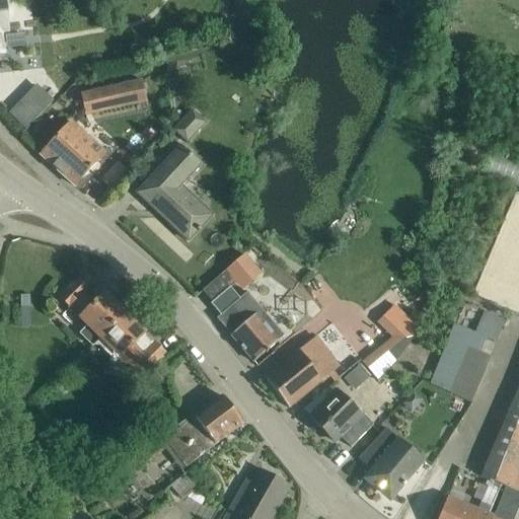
[(148,104),(144,83),(81,97),(86,118),(148,104)]
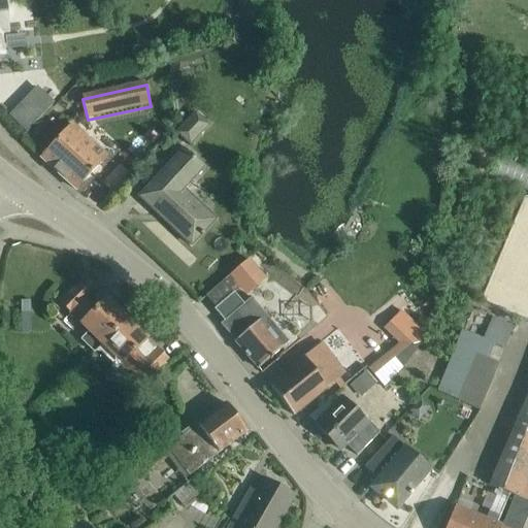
[(36,87),(6,113),(25,134),(55,106),(36,87)]
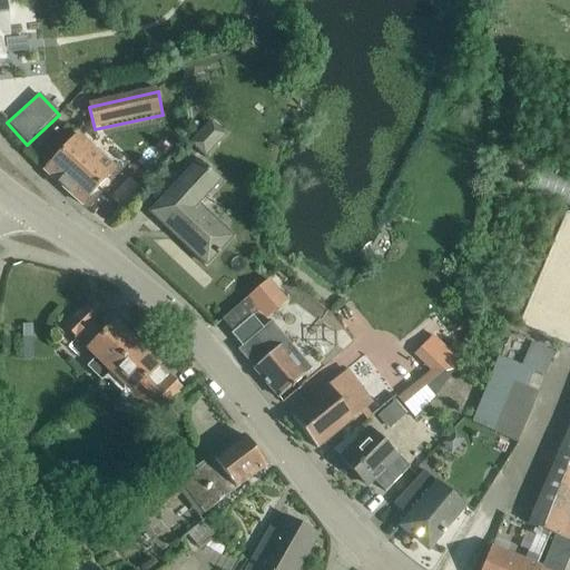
[(204,154),(224,133),(209,118),(189,140),(204,154)]
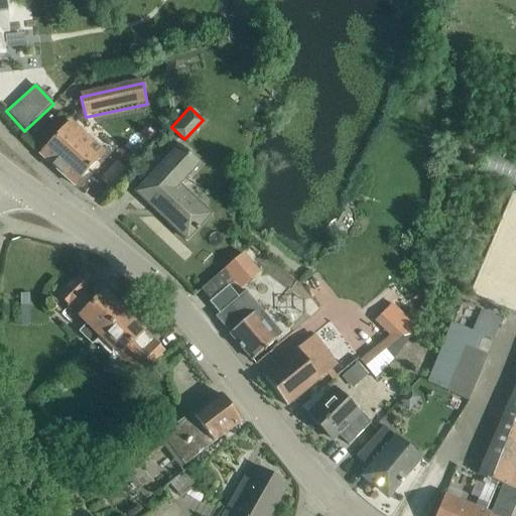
[(75,186),(88,171),(104,153),(71,123),(40,155),(75,186)]
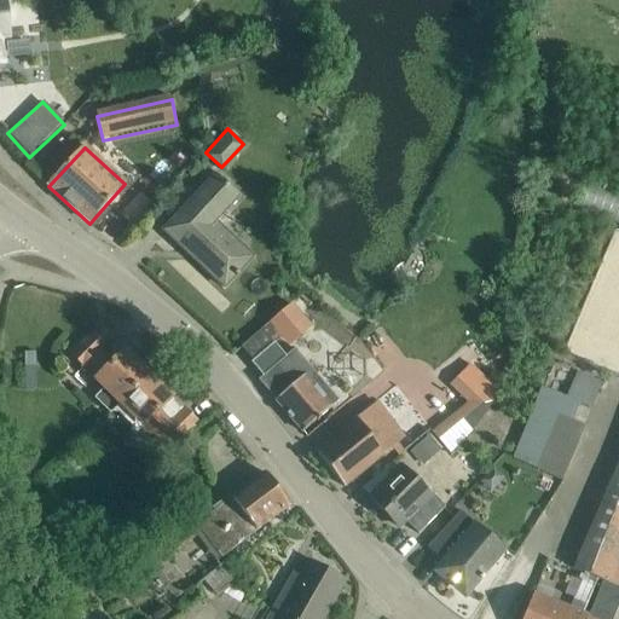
[(236,278),(239,275),(254,259),(213,221),(237,196),(215,175),(163,232),(224,288),(235,277),(236,278)]
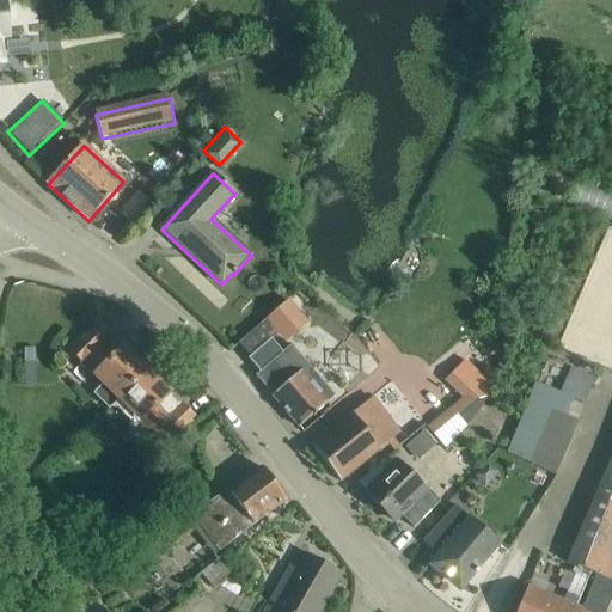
[(611,218),(611,193),(571,184),(567,208),(611,218)]
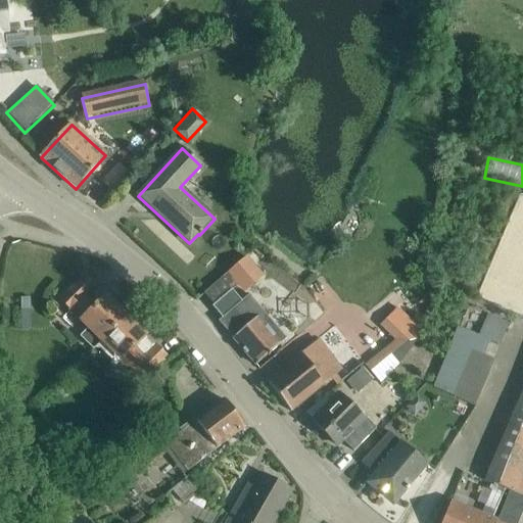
[(246,257),(228,273),(239,285),(246,279),(251,285),(262,276),(246,257)]
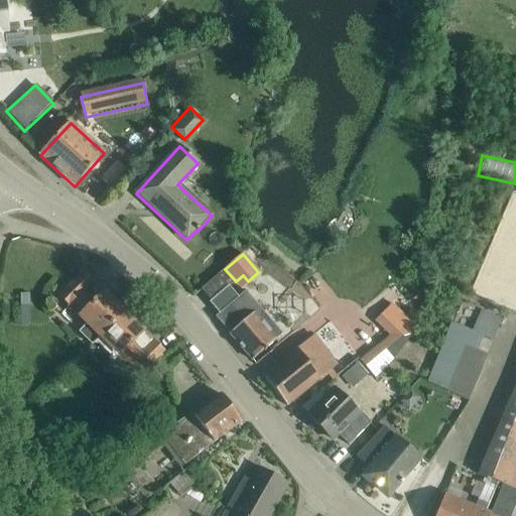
[(101,337),(123,312),(104,293),(92,305),(82,295),(93,283),(83,273),(77,279),(78,280),(60,296),(89,325),(80,333),(92,345),(100,336),(101,337)]
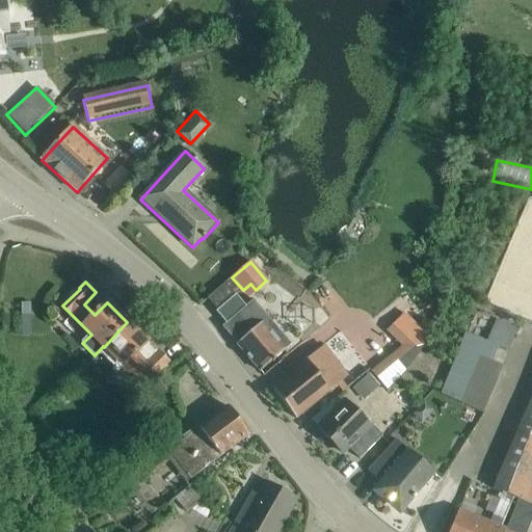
[(227,324),(222,327),(238,345),(237,346),(260,372),(271,363),(272,363),(274,362),(273,361),(291,345),(254,301),(245,308),(235,296),(216,313),(227,324)]
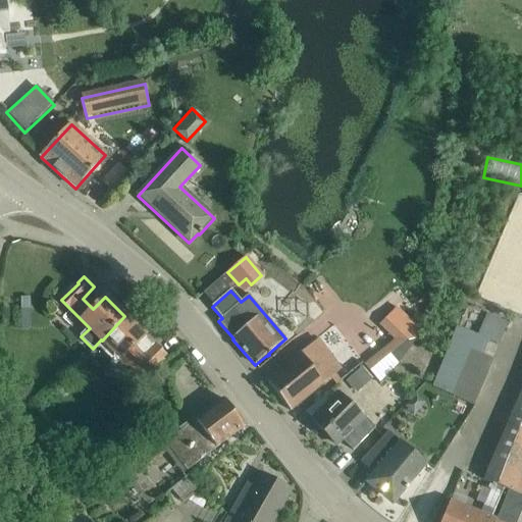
[(32,296),(19,296),(20,311),(33,311),(32,296)]
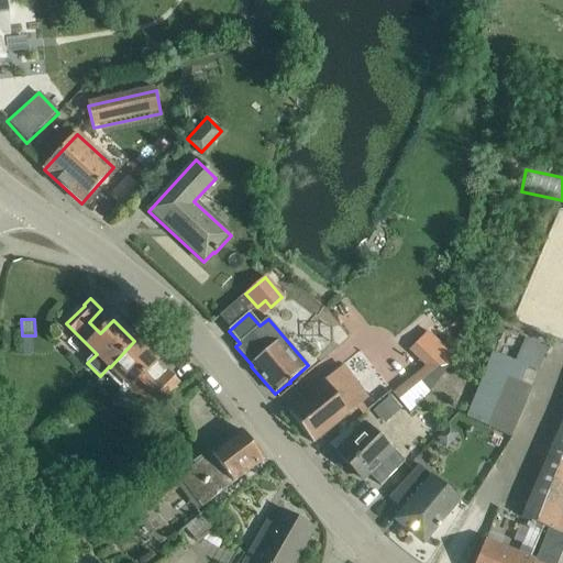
[(442,346),(434,354),(448,367),(453,357),(455,344),(450,339),(442,346)]
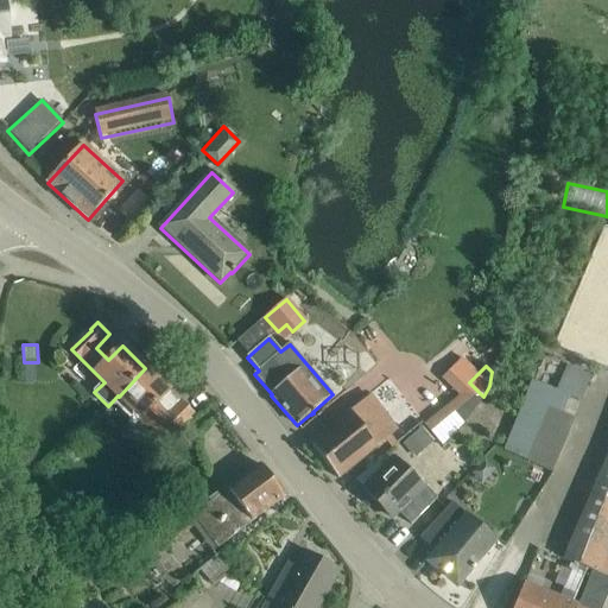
[(145,368),(119,397),(141,419),(133,429),(130,424),(120,434),(144,456),(162,438),(162,439),(175,426),(177,429),(191,415),(181,404),(181,405),(168,392),(169,392),(145,368)]
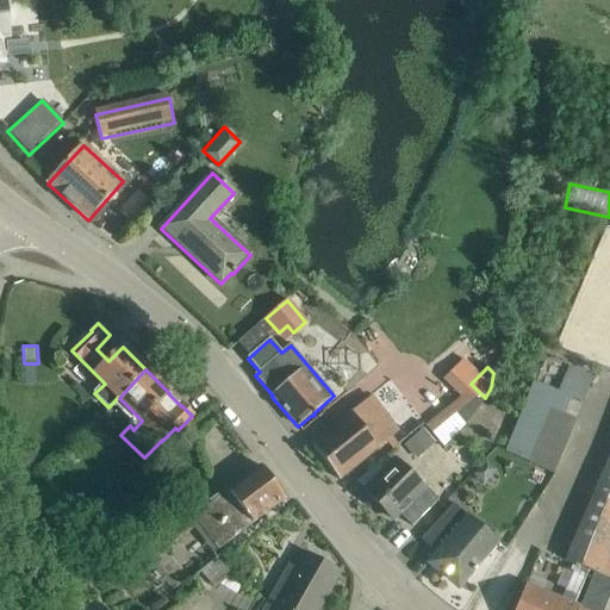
[(471,384),(458,372),(447,383),(475,410),(486,399),(485,398),(471,384)]
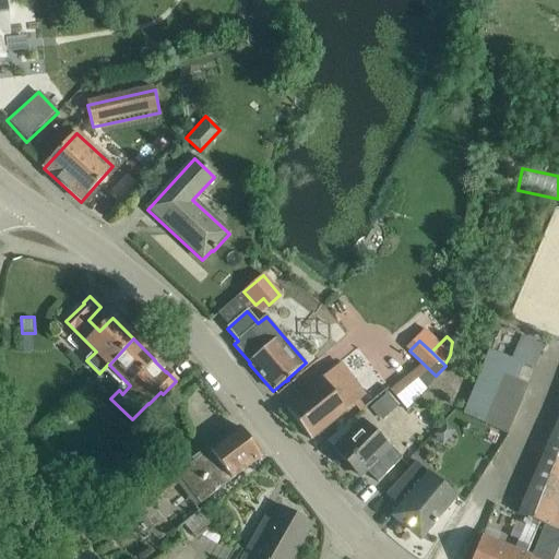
[(471,443),(499,454),(525,384),(515,380),(522,363),(486,349),(459,419),(477,426),(471,443)]
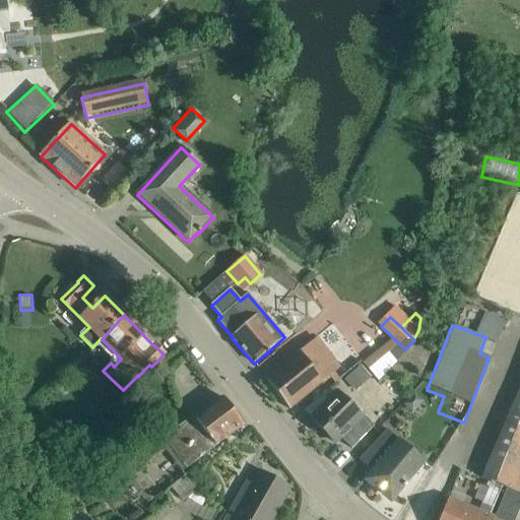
[(316,339),(265,380),(288,410),(305,397),(340,370),(316,339)]
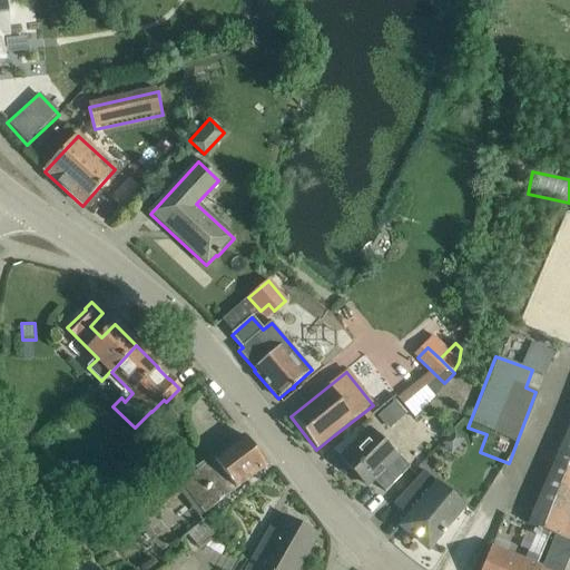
[(410,414),(399,400),(383,412),(394,426),(410,414)]
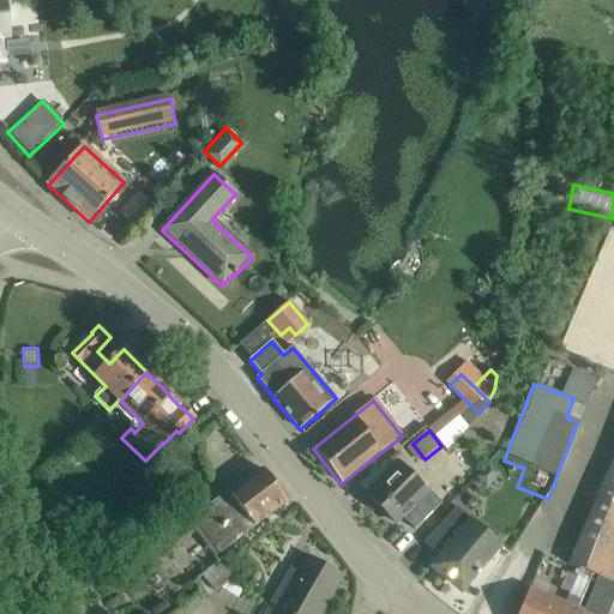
[(19,447),(12,464),(28,470),(36,455),(19,447)]
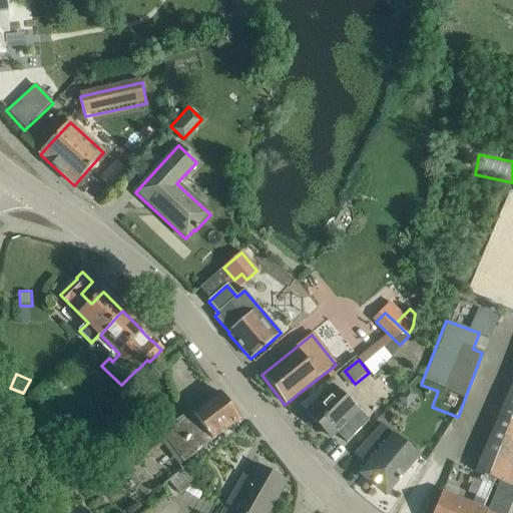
[(512,484),(512,374),(474,469),(512,484)]
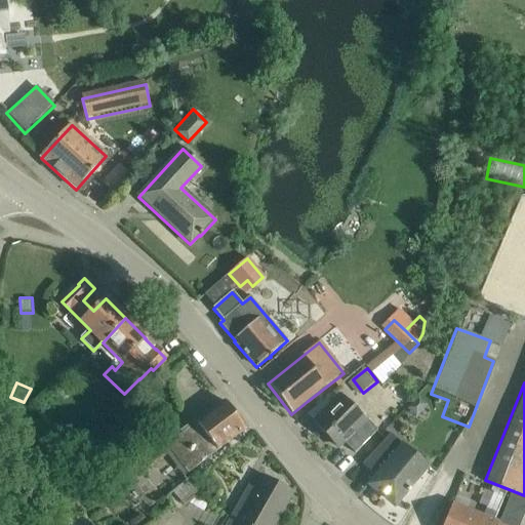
[(355,453),(369,439),(377,431),(366,419),(364,421),(340,397),(314,423),(338,448),(344,443),(355,453)]
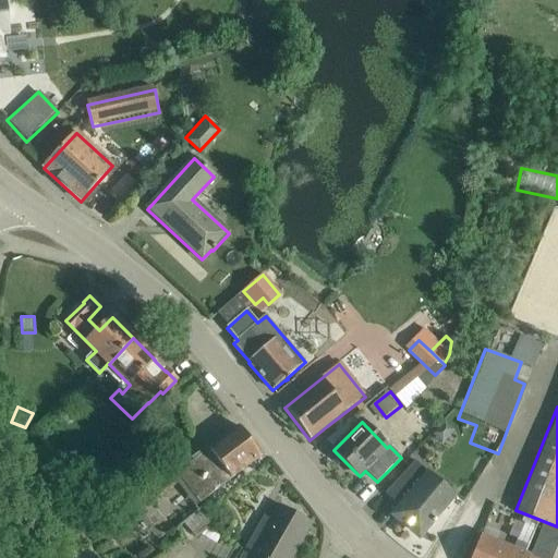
[(452,432),(444,424),(434,436),(441,444),(452,432)]
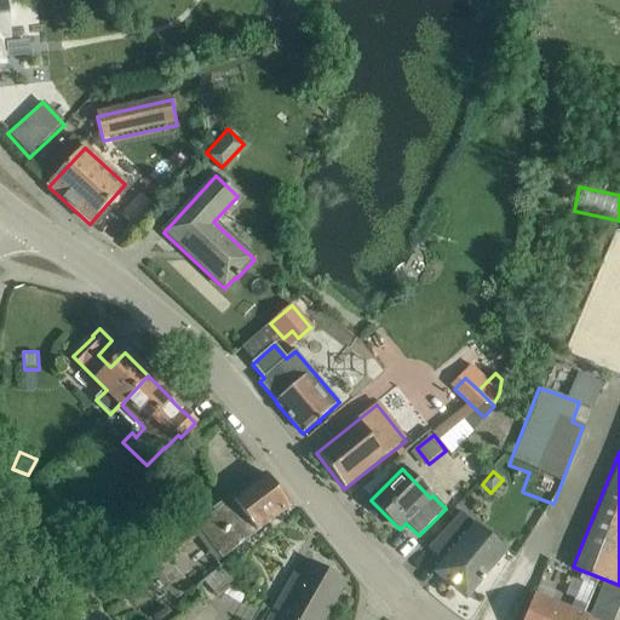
[(225,503),(204,520),(190,503),(161,526),(179,550),(208,527),(229,555),(291,507),(265,475),(246,489),(245,488),(225,503)]
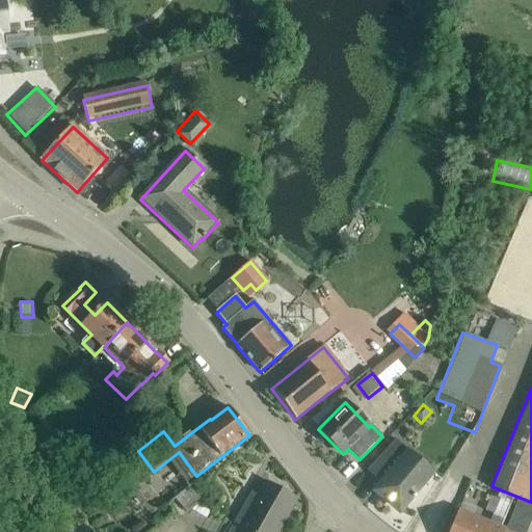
[(395,440),(381,456),(367,471),(377,481),(374,485),(379,489),(377,493),(399,511),(409,498),(428,475),(406,457),(405,458),(402,455),(407,451),(395,440)]
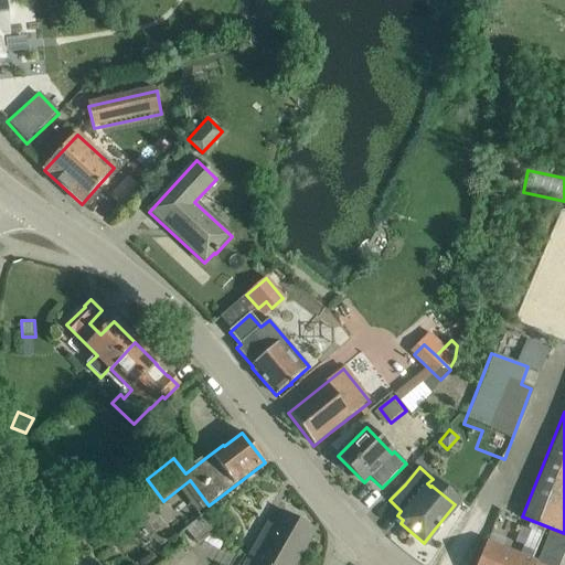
[(245,564),(294,564),(313,531),(283,513),(269,536),(264,532),(245,564)]
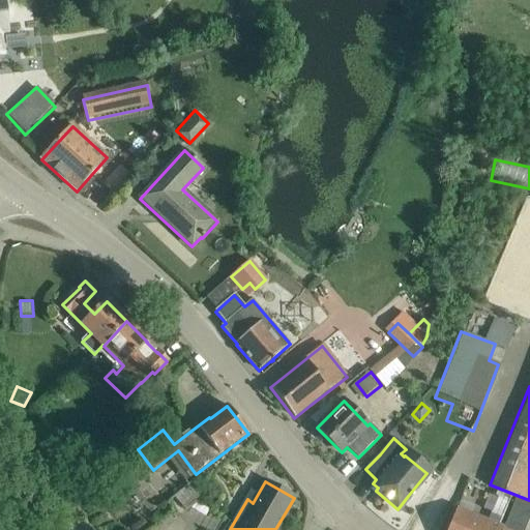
[(187,490),(176,498),(187,511),(192,507),(198,503),(196,501),(205,494),(197,484),(188,492),(187,490)]
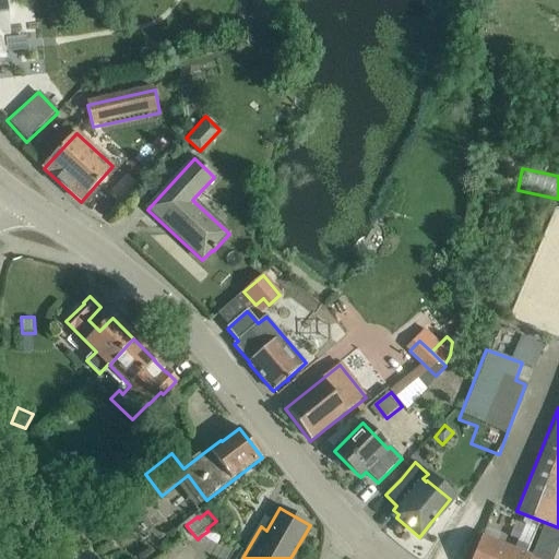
[(528,558),(530,556),(482,536),(472,558),(528,558)]
